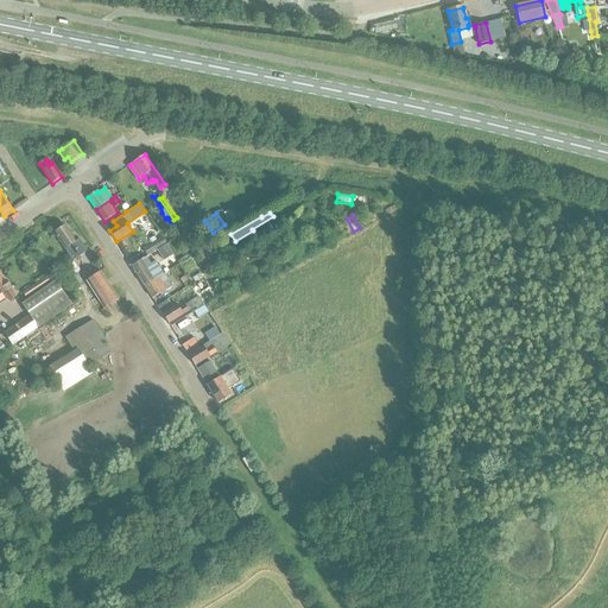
[(54,233),(65,248),(64,248),(74,260),(88,249),(80,239),(77,241),(64,225),(54,233)]
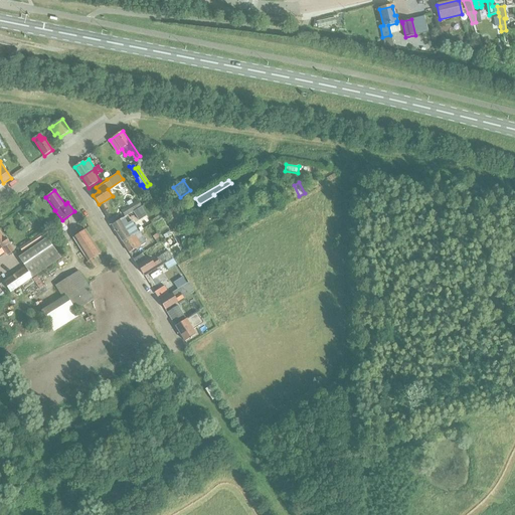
[(122,210),(125,216),(141,206),(137,200),(122,210)]
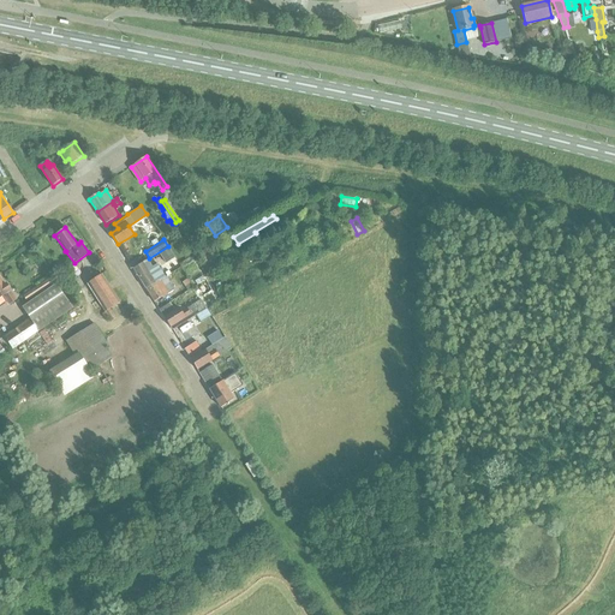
[(168,248),(159,254),(165,263),(175,257),(168,248)]
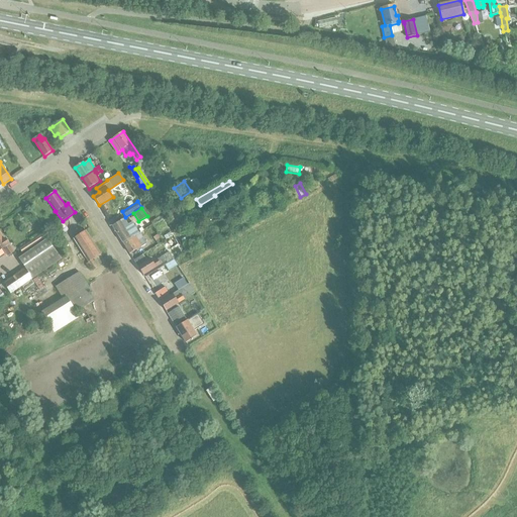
[(172,223),(174,227),(183,222),(181,219),(181,218),(178,213),(177,211),(168,216),(172,224),(172,223)]
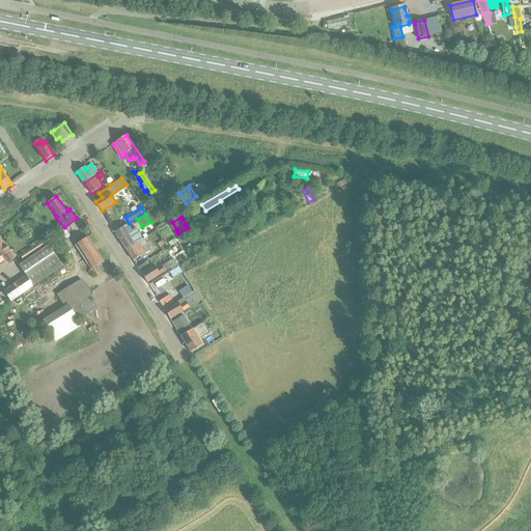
[(115,232),(127,249),(143,239),(136,228),(132,230),(128,224),(115,232)]
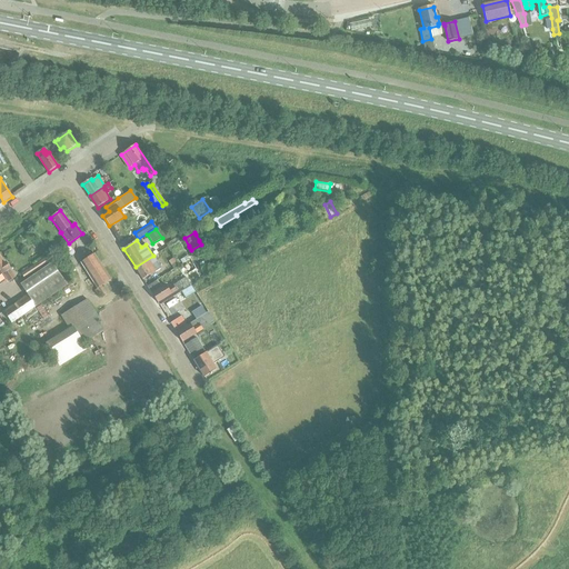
[(188,268),(196,265),(191,252),(183,256),(188,268)]
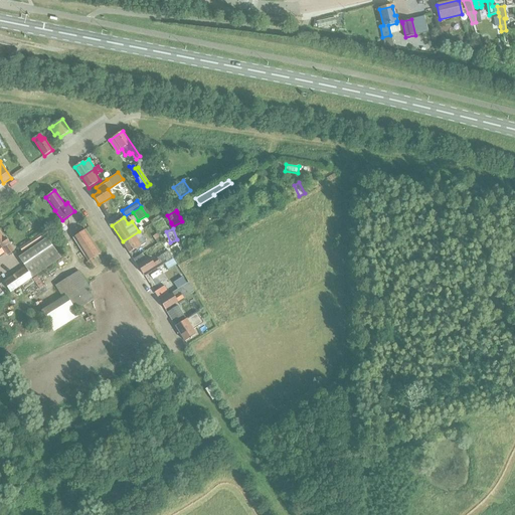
[(93,258),(101,252),(84,229),(72,237),(93,267),(97,264),(93,258)]
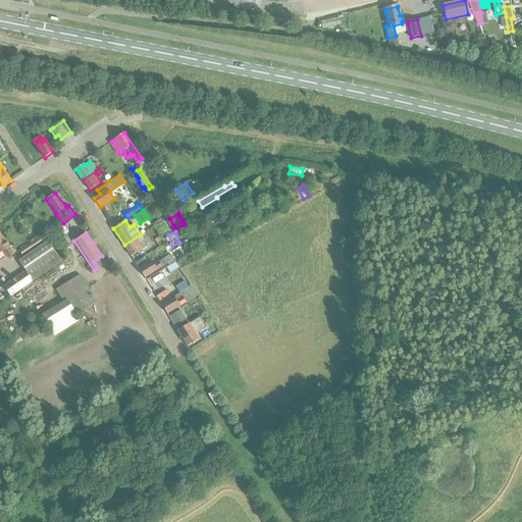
[(24,253),(49,241),(46,233),(21,246),(24,253)]
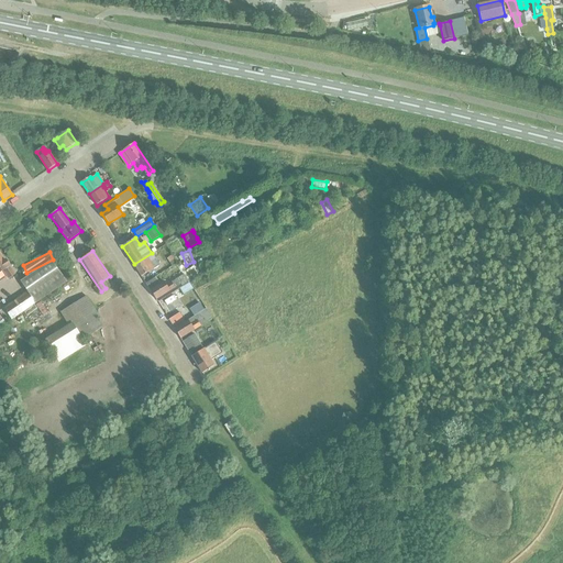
[(152,253),(134,264),(141,276),(158,265),(152,254),(152,253)]
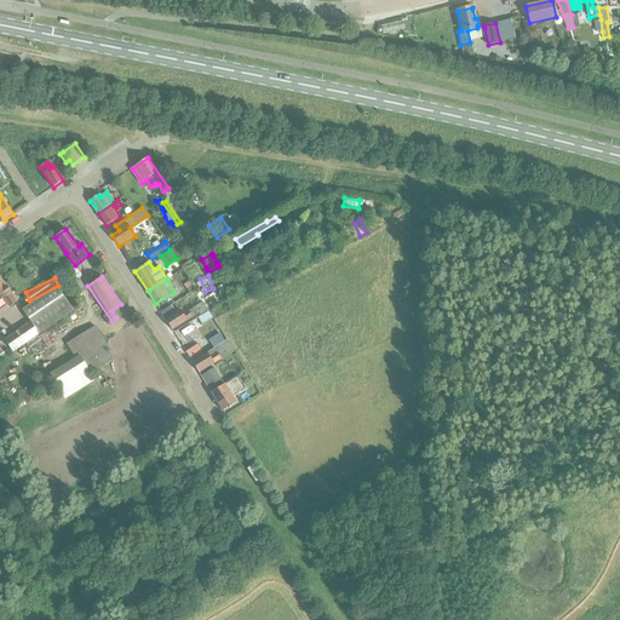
[(0,300),(4,298),(10,308),(17,303),(6,287),(5,287),(0,281),(0,300)]
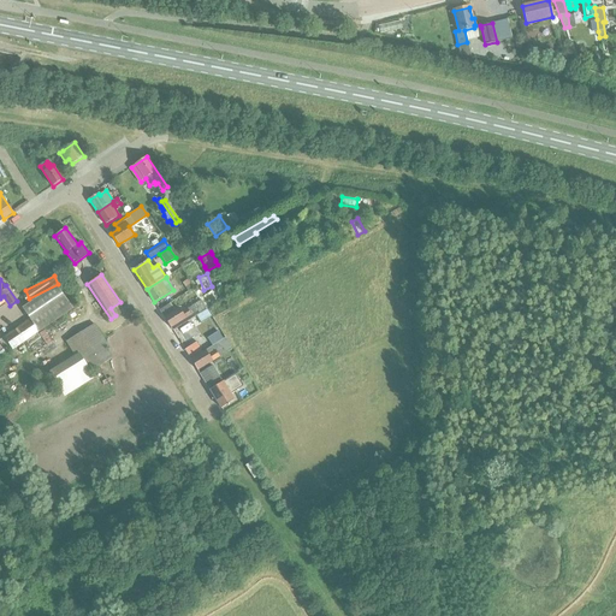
[(188,279),(183,283),(188,291),(194,288),(188,279)]
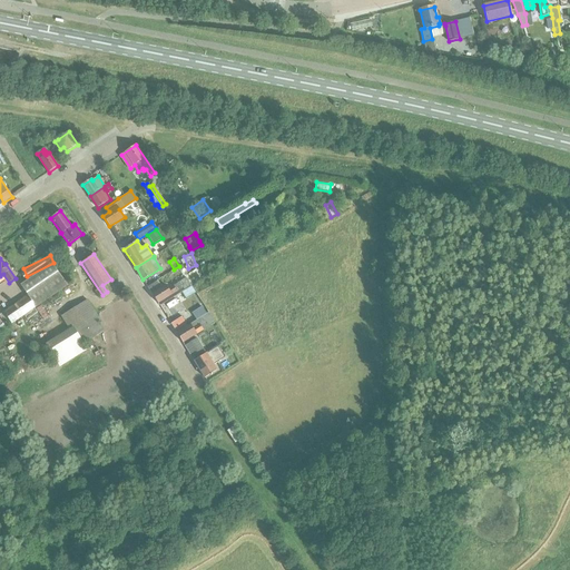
[(21,284),(28,294),(5,311),(12,322),(36,306),(68,285),(53,263),(21,284)]
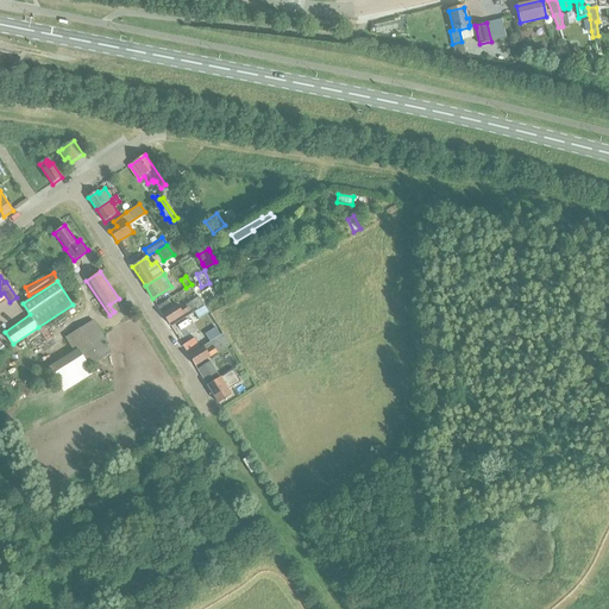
[(196,308),(203,305),(199,296),(180,308),(177,303),(173,306),(168,299),(157,306),(169,324),(195,307),(196,308)]
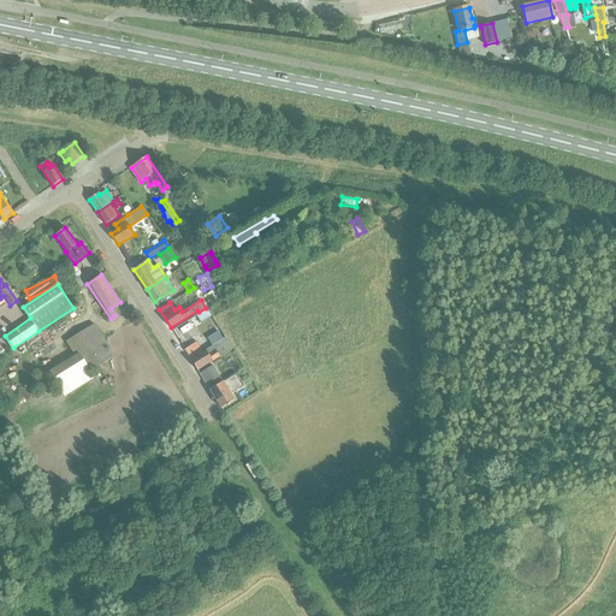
[(207,309),(196,315),(201,324),(212,317),(207,309)]
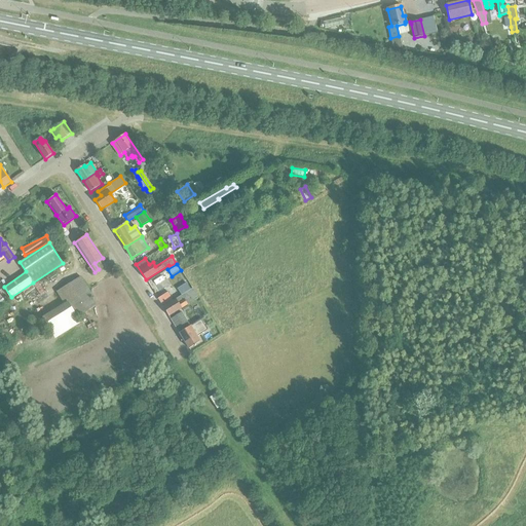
[(41,317),(52,334),(77,318),(77,317),(96,306),(88,296),(91,295),(80,276),(57,292),(64,304),(41,317)]
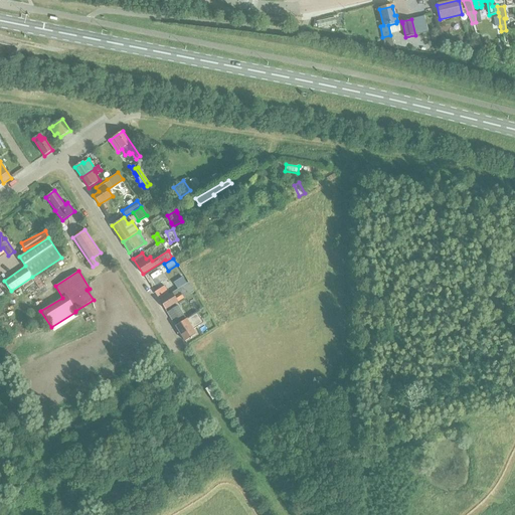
[(179,286),(189,281),(186,274),(175,279),(179,286)]
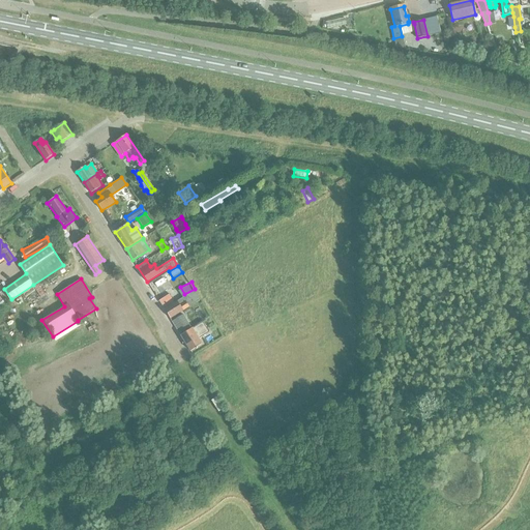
[(195,290),(175,301),(170,294),(159,300),(165,308),(164,308),(170,318),(195,303),(201,299),(195,290)]
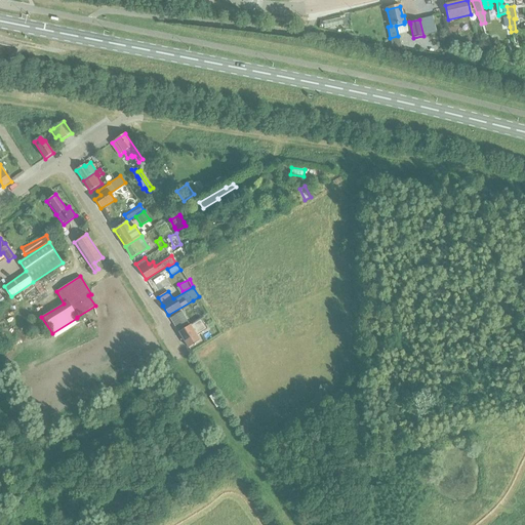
[(170,318),(178,331),(189,348),(200,340),(196,334),(206,328),(200,318),(190,325),(182,312),(170,318)]
